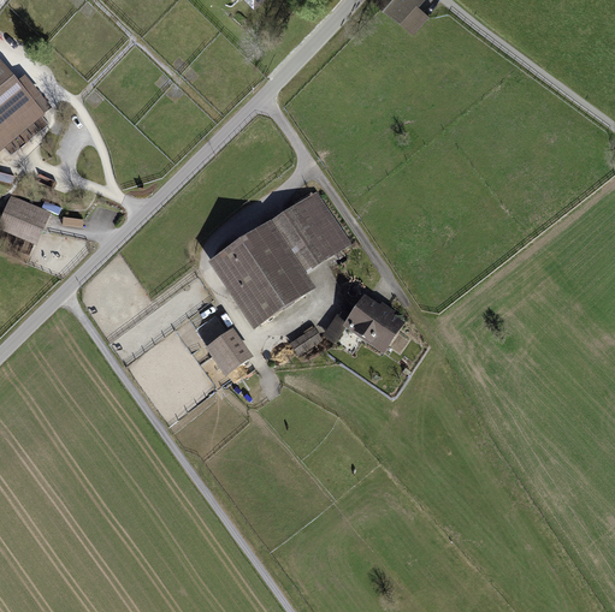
[(378,0),(413,30),(430,12),(418,3),(420,0),(378,0)]
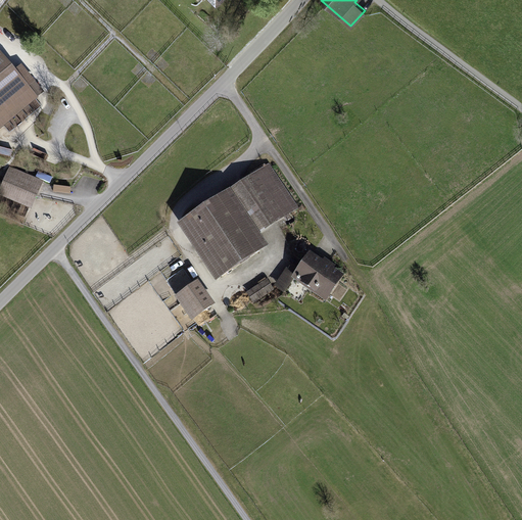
[(0,125),(37,95),(0,50),(0,125)]
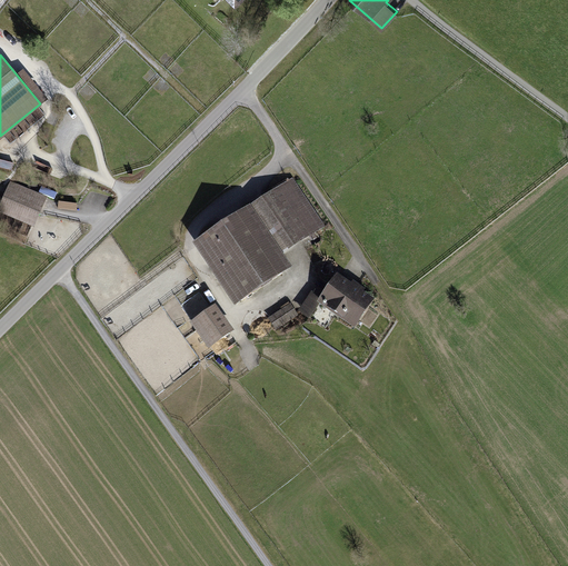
[(0,165),(11,168),(13,161),(0,158),(0,165)]
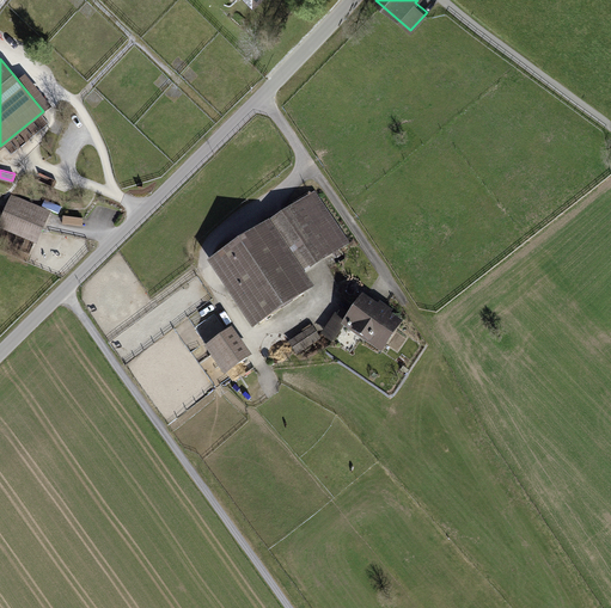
[(313,188),(206,259),(251,327),(313,286),(304,270),(349,240),(313,188)]
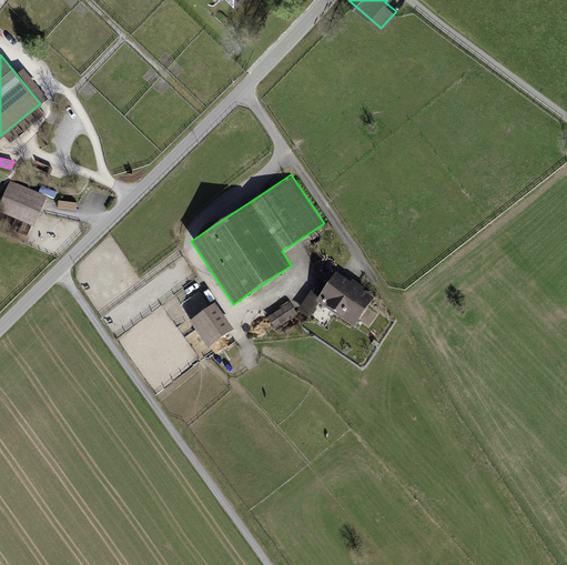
[(47,194),(9,178),(0,200),(0,210),(33,224),(47,194)]
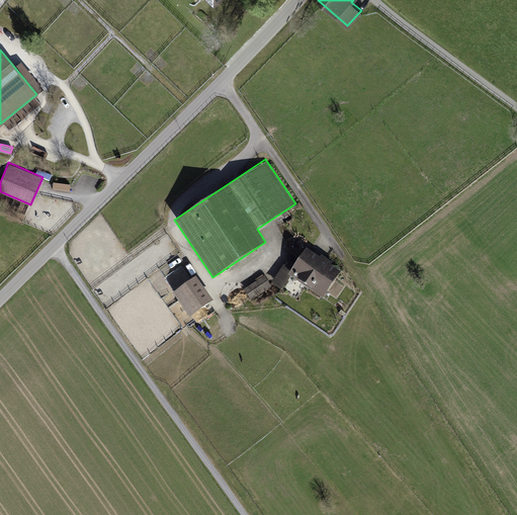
[(319,255),(307,246),(291,268),(288,273),(290,274),(322,296),(341,270),(330,262),(332,260),(321,253),(319,255)]
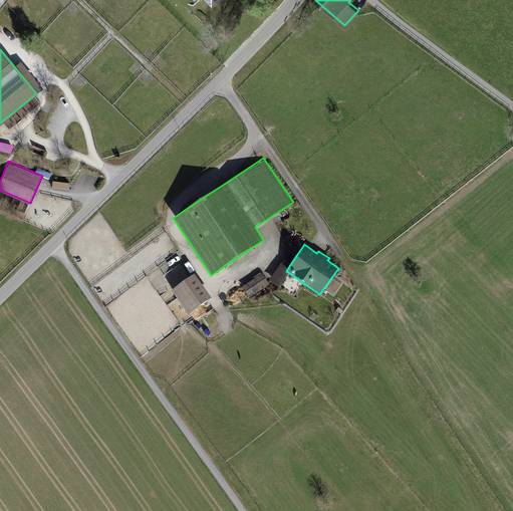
[(185,271),(182,269),(185,265),(177,260),(165,277),(176,284),(185,271)]
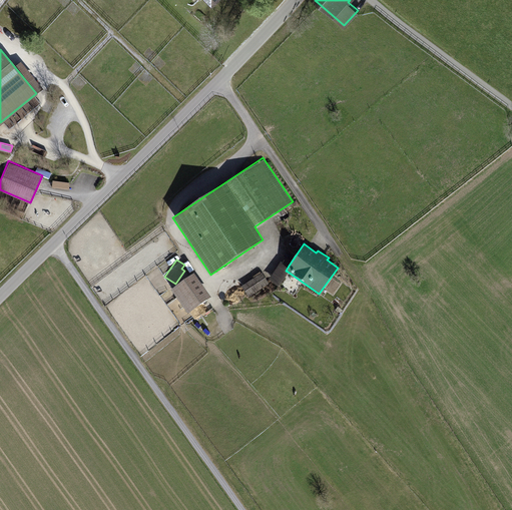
[(280,260),(268,278),(279,285),(288,272),(286,271),(289,266),(280,260)]
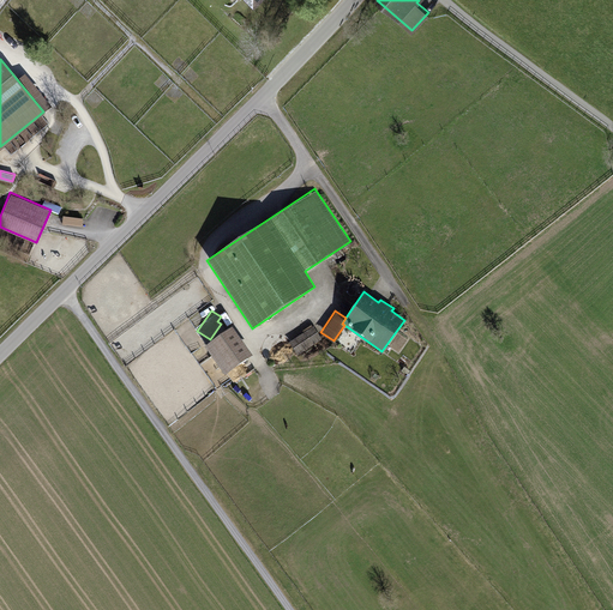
[(312,324),(288,339),(296,352),(322,337),(312,324)]
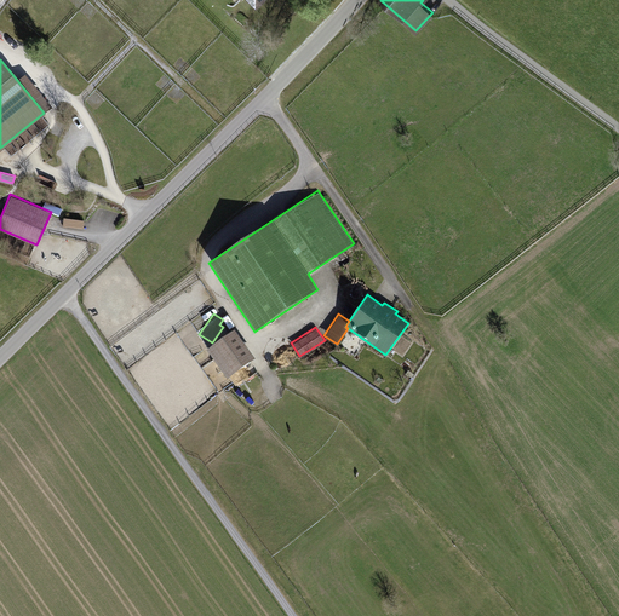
[(234,329),(206,349),(227,378),(254,358),(234,329)]
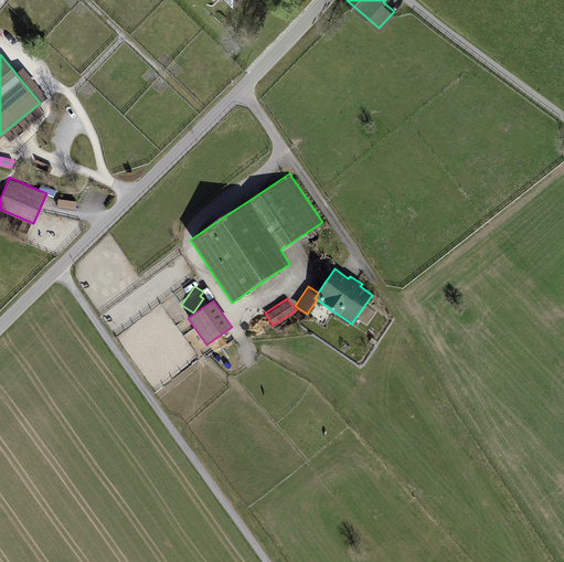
All buildings are outlined.
